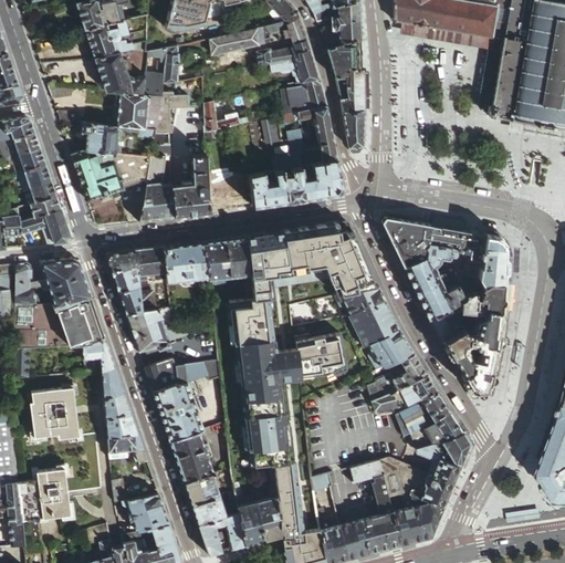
[(127,0),(93,0),(76,3),(85,30),(123,21),(119,4),(128,2),(127,0)]
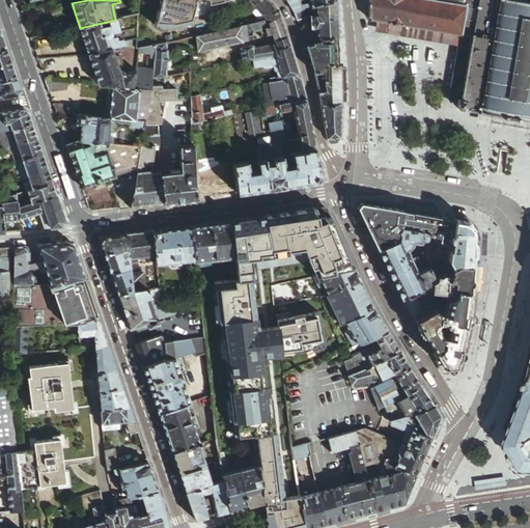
[(162,0),(156,27),(168,30),(191,25),(192,19),(195,8),(208,5),(231,0),(162,0)]
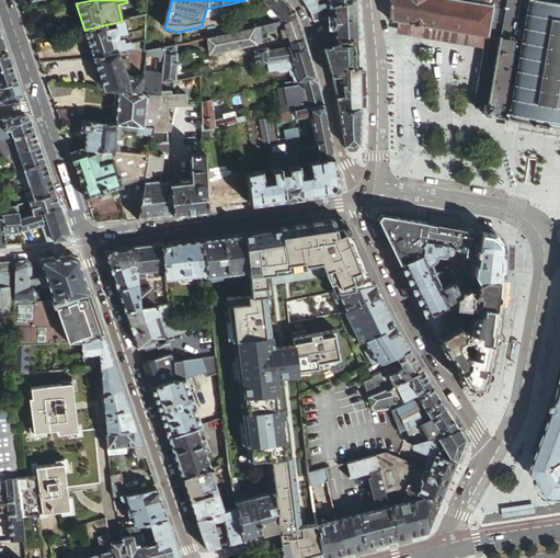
[(251,11),(248,0),(244,0),(220,6),(223,15),(224,18),(251,11)]
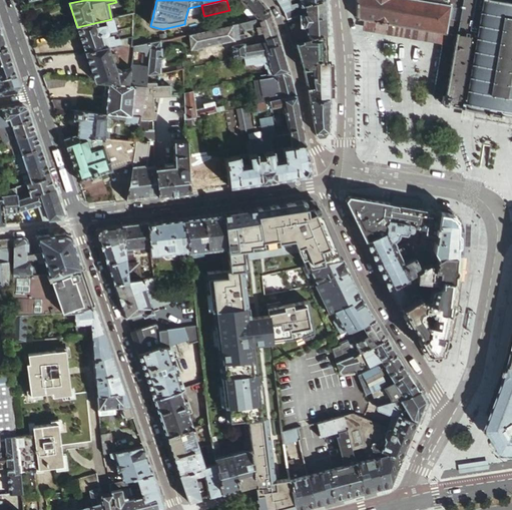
[(240,0),(249,9),(258,20),(270,17),(268,12),(257,0),(240,0)]
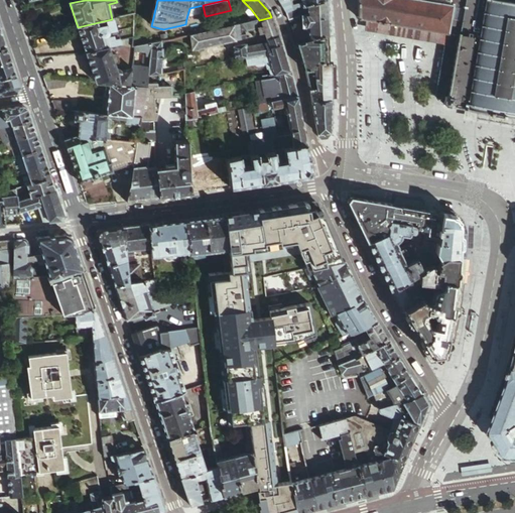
[(328,0),(277,0),(286,14),(328,1),(328,0)]
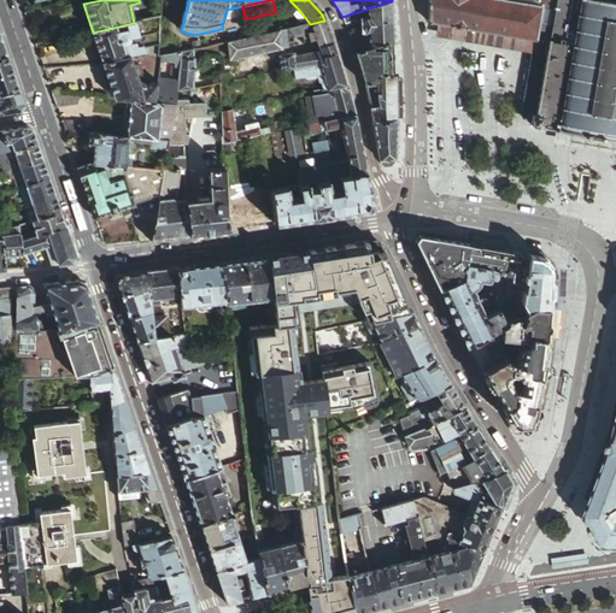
[(615,0),(428,0),(430,23),(432,24),(440,25),(439,36),(446,37),(455,39),(464,40),(535,54),(526,106),(538,108),(533,127),(561,131),(567,133),(581,135),(594,137),(609,140),(615,141),(615,0)]
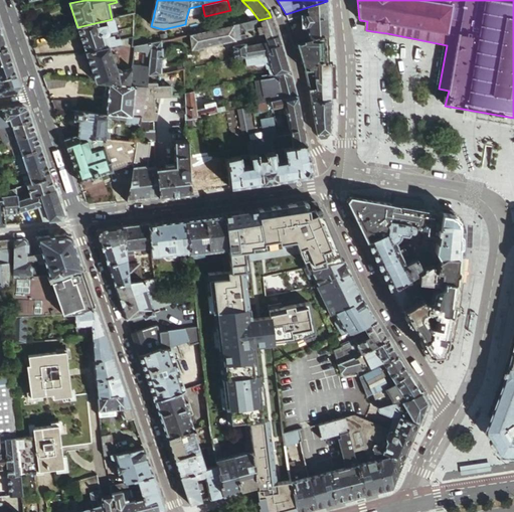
[(327,1),(286,14),(289,23),(305,17),(306,20),(300,21),(300,24),(307,23),(314,22),(318,20),(328,19),(327,1)]
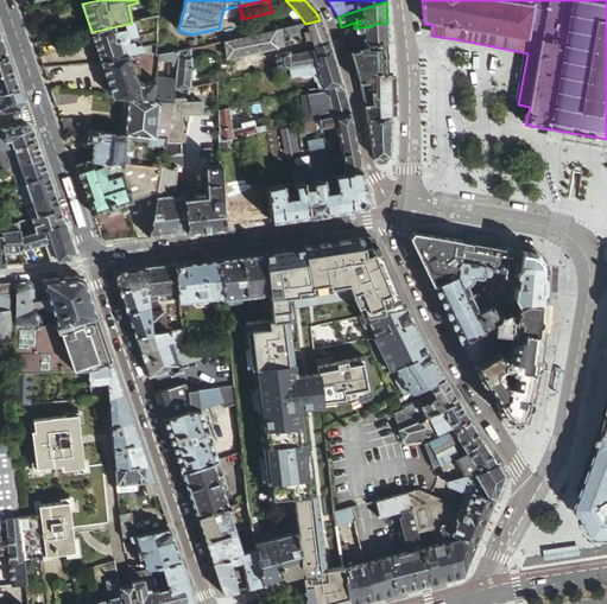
[(223,10),(220,21),(241,17),(239,6),(223,10)]
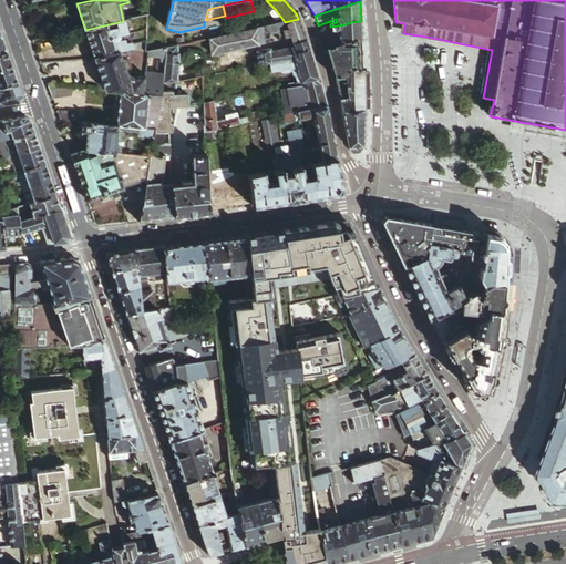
[(123,21),(85,30),(95,60),(121,53),(132,50),(131,45),(125,47),(124,42),(114,44),(113,41),(114,41),(114,42),(116,42),(117,41),(119,40),(119,39),(119,38),(146,31),(147,16),(123,21)]
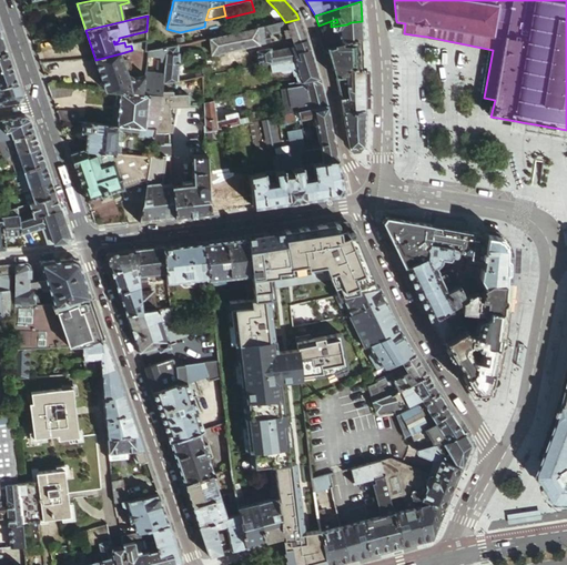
[(304,33),(299,19),(285,22),(289,30),(292,38),(304,33)]
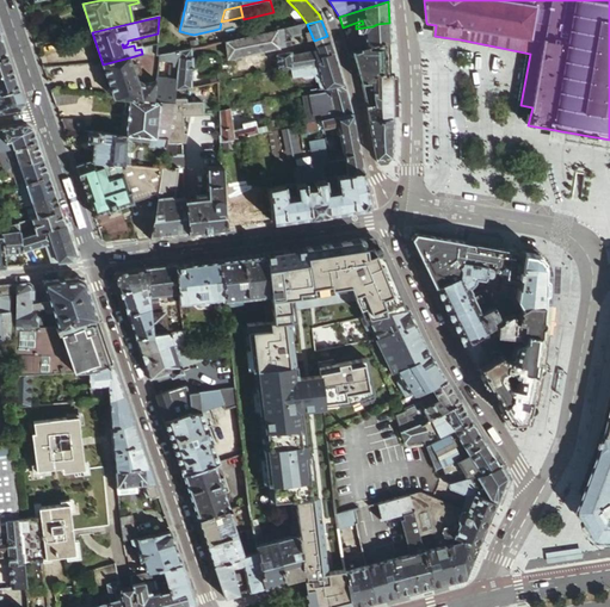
[(367,50),(387,44),(390,43),(389,23),(377,24),(373,26),(364,28),(356,29),(357,31),(359,31),(361,36),(364,35),(367,50)]
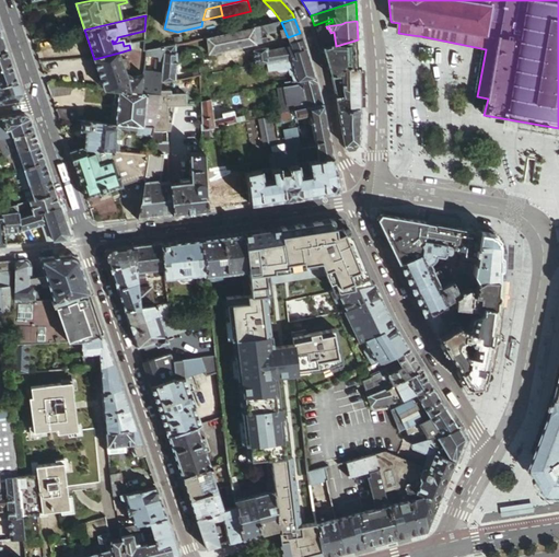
[(284,30),(281,22),(253,30),(256,45),(267,43),(266,35),(279,31),(284,30)]
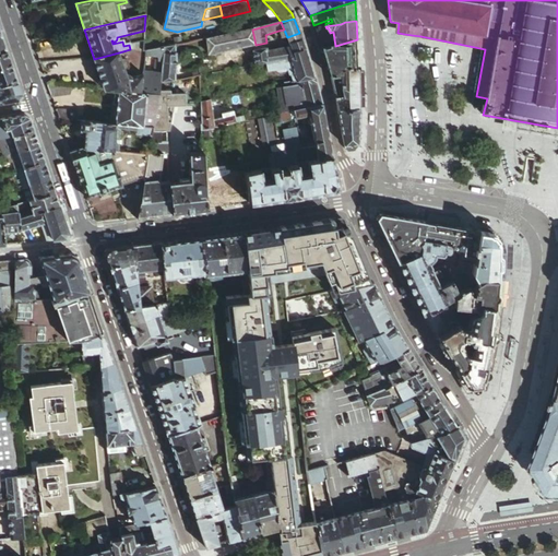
[(226,35),(249,30),(247,24),(225,28),(226,35)]
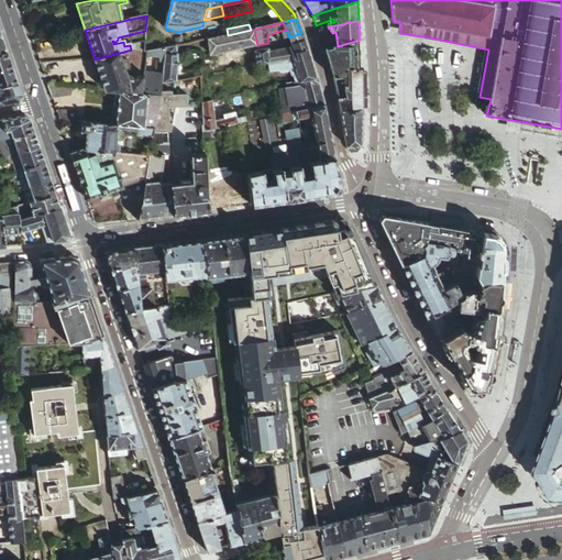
[(210,56),(257,45),(254,30),(251,30),(228,35),(207,40),(210,56)]
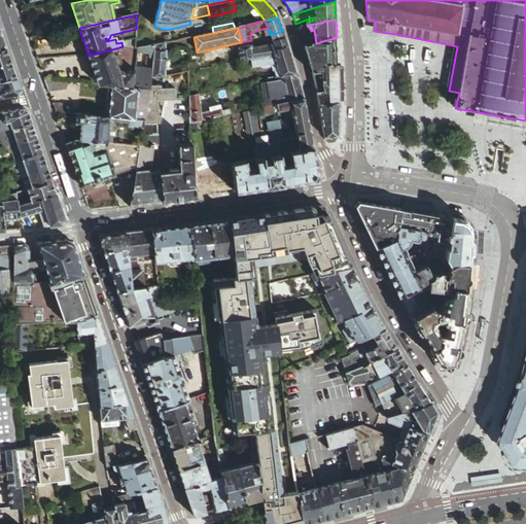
[(242,63),(243,63),(290,55),(282,31),(271,35),(270,35),(274,46),(252,50),(251,47),(239,50),(242,63)]
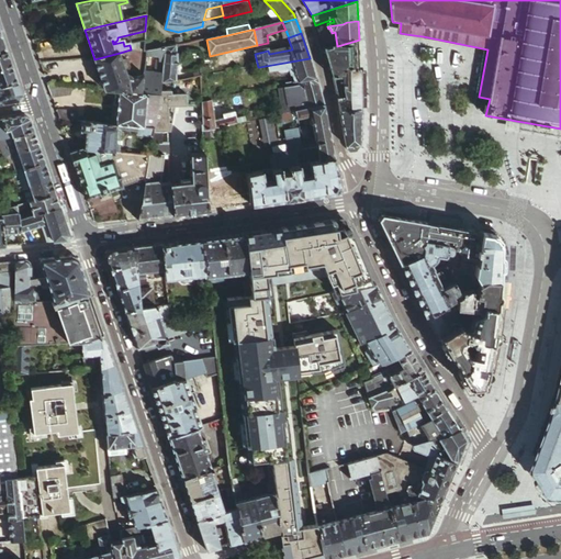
[(357,69),(356,41),(337,46),(324,49),(333,78),(341,78),(340,74),(348,74),(347,70),(357,69)]
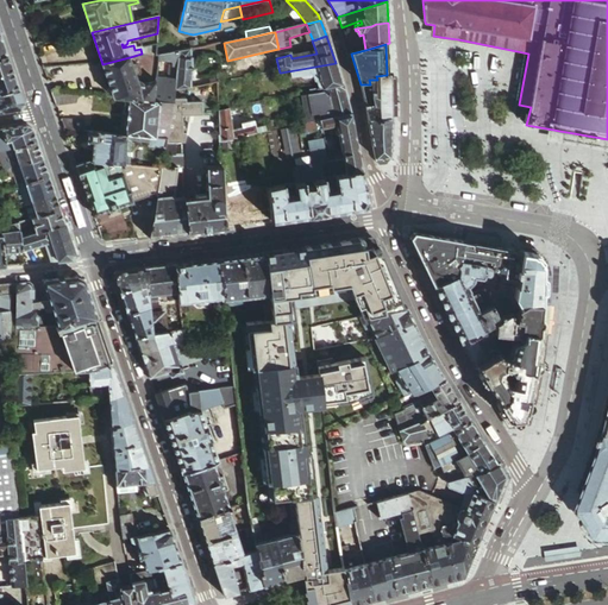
[(174,102),(176,92),(193,90),(192,51),(157,56),(158,82),(158,102),(174,102)]
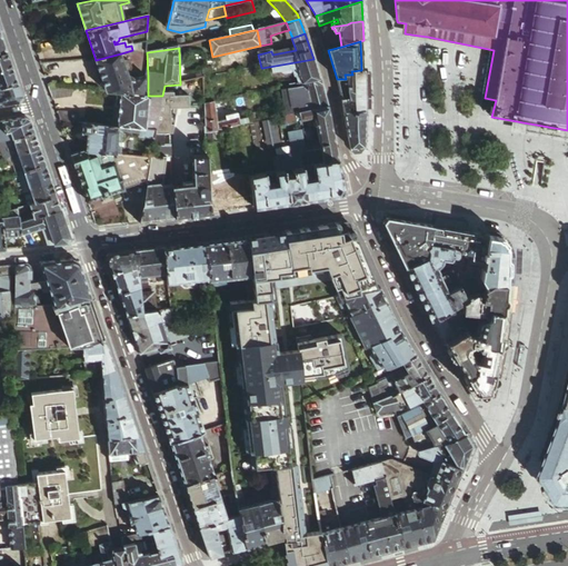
[(0,72),(13,70),(8,53),(0,56),(0,72)]
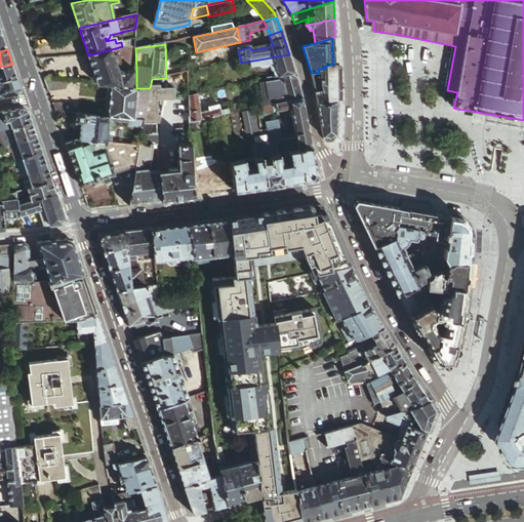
[(112,49),(88,55),(98,85),(108,86),(136,88),(136,71),(120,76),(118,68),(121,68),(122,64),(121,58),(117,56),(115,57),(112,49)]
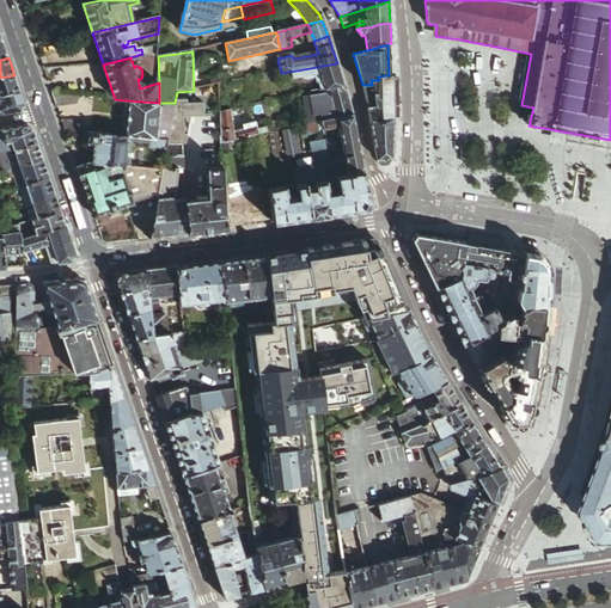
[(323,92),(325,92),(344,87),(337,63),(282,73),(285,80),(315,75),(317,83),(318,84),(321,88),(322,90),(323,92)]
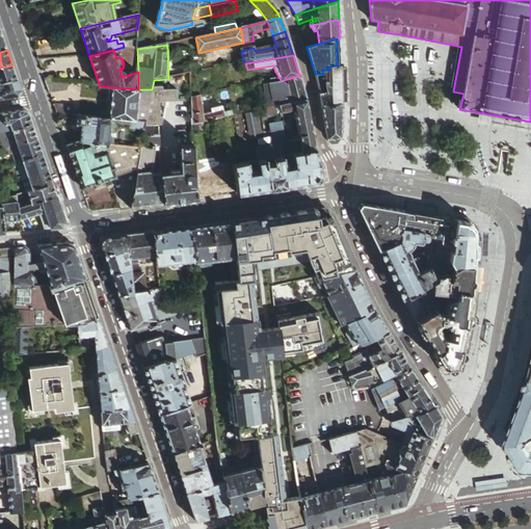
[(0,68),(0,83),(18,79),(12,65),(0,68)]
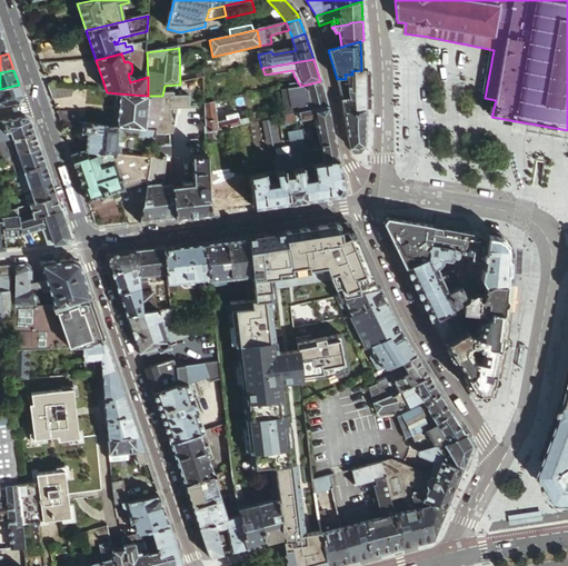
[(344,112),(367,113),(367,112),(366,73),(361,70),(351,71),(352,75),(345,75),(346,79),(337,79),(344,112)]
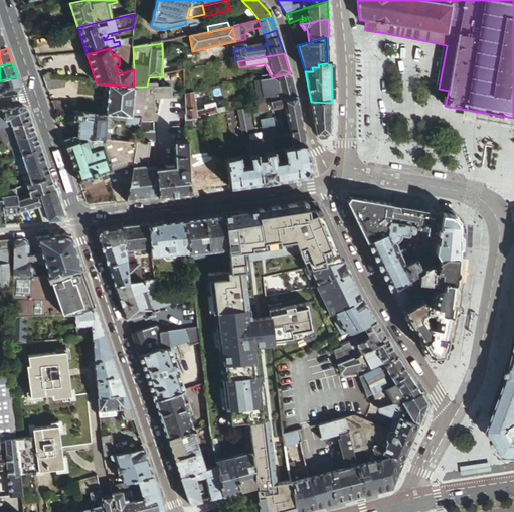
[(272,97),(274,102),(297,97),(290,73),(274,77),(275,81),(270,80),(262,81),(267,98),(272,97)]
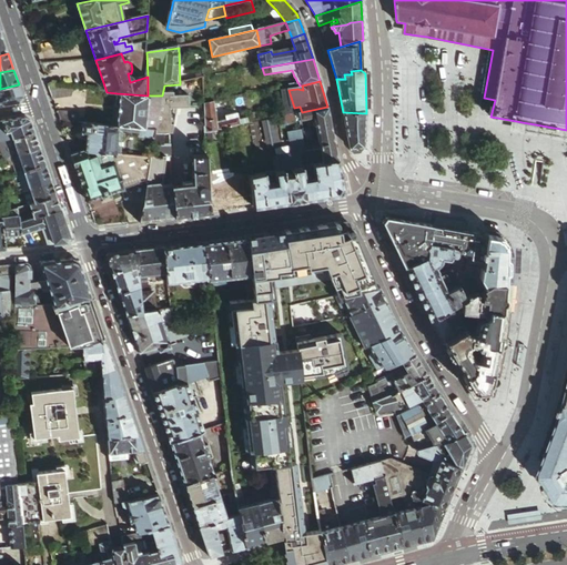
[(0,106),(20,103),(23,98),(19,84),(0,89),(0,106)]
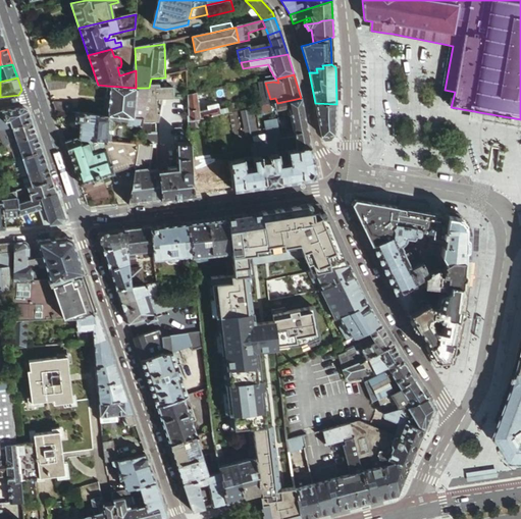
[(66,91),(65,83),(45,82),(49,93),(66,91)]
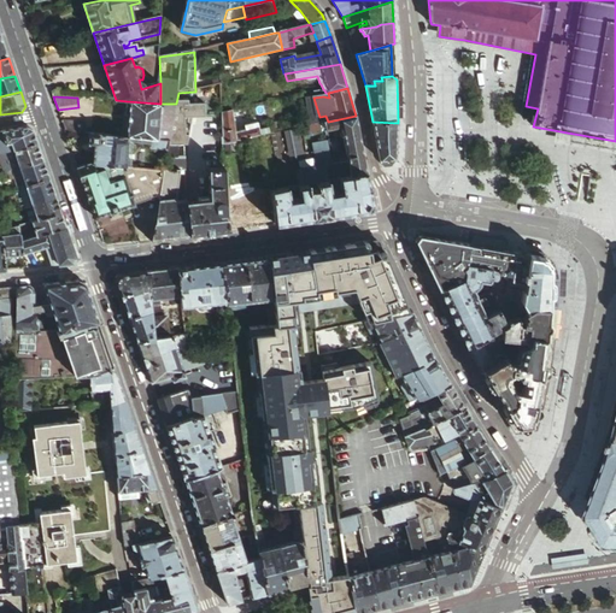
[(315,125),(322,124),(320,117),(314,98),(308,99),(315,125)]
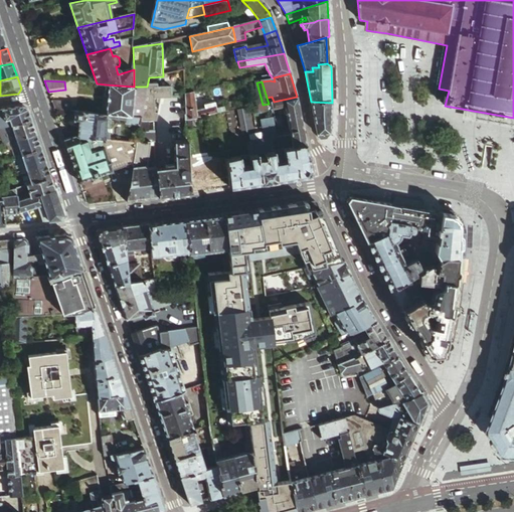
[(147,87),(134,87),(106,84),(104,97),(108,97),(106,115),(108,115),(132,116),(142,117),(144,105),(132,103),(133,98),(145,100),(147,88),(147,87)]
